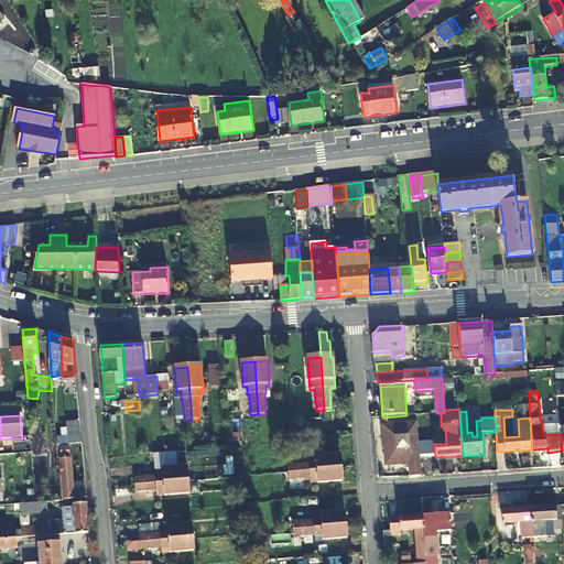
[(68,436),(80,435),(79,420),(66,421),(68,436)]
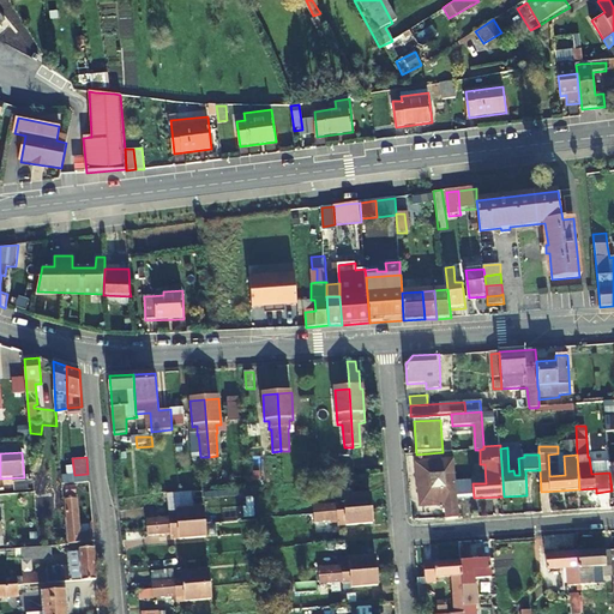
[(459,517),(455,461),(417,464),(422,507),(446,505),(447,518),(459,517)]
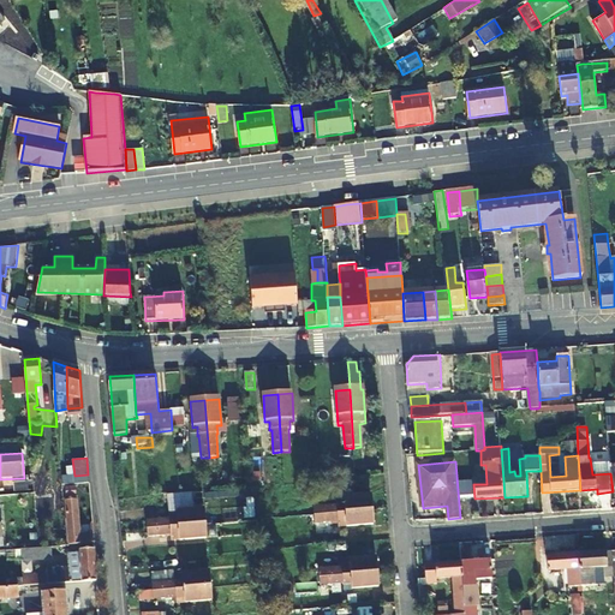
[(370,487),(370,478),(352,481),(353,489),(370,487)]
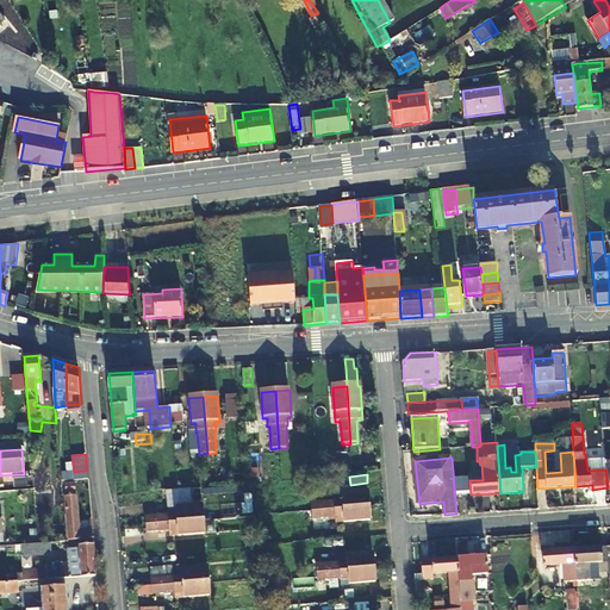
[(54,491),(37,492),(37,506),(55,505),(54,491)]
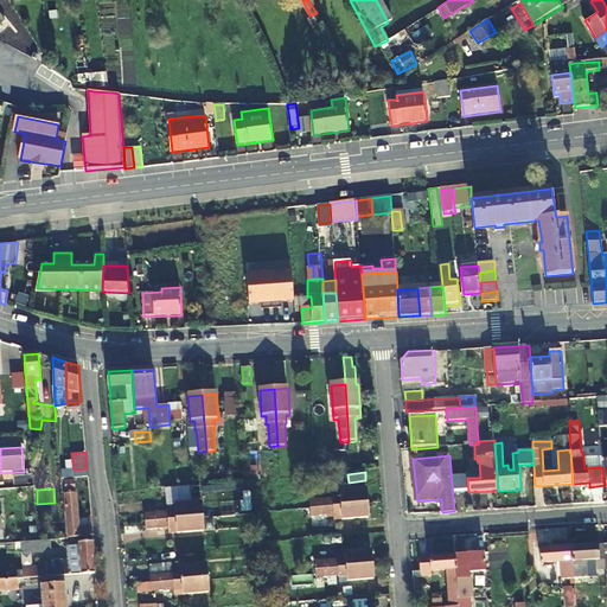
[(310,508),(368,503),(366,491),(332,493),(332,499),(310,502),(310,508)]
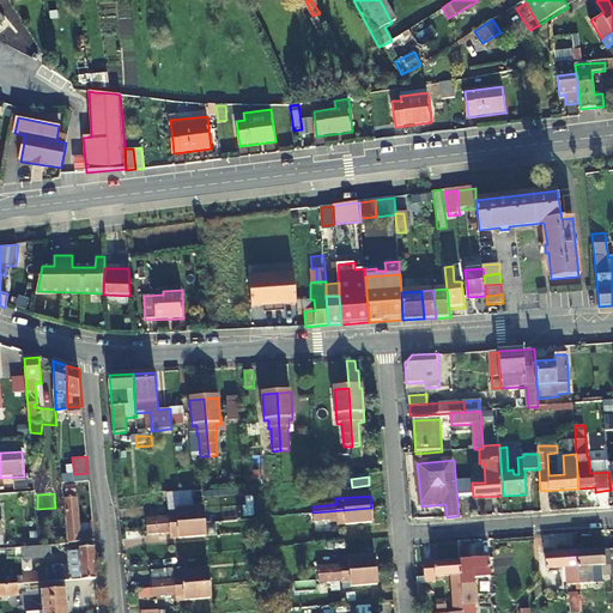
[(67,535),(66,535),(67,545),(93,541),(92,532),(79,532),(77,499),(65,501),(67,535)]
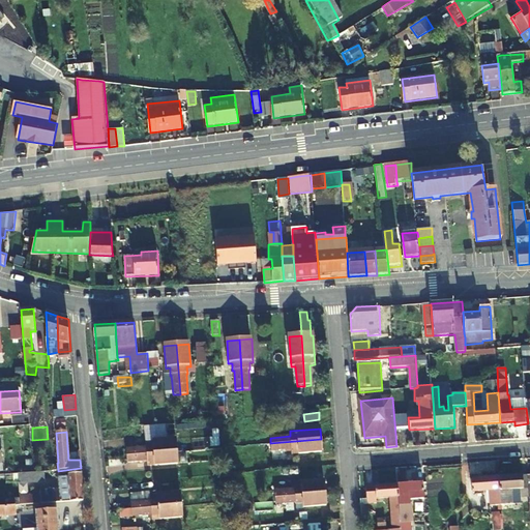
[(126,455),(177,451),(176,439),(145,441),(146,447),(125,449),(126,455)]
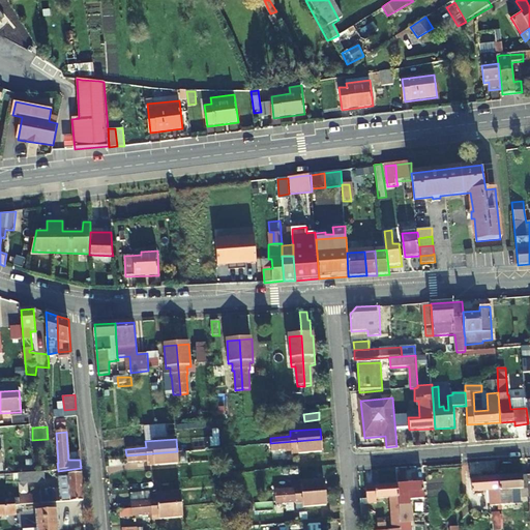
[(321,439),(270,443),(271,451),(291,449),(292,454),(322,452),(321,439)]
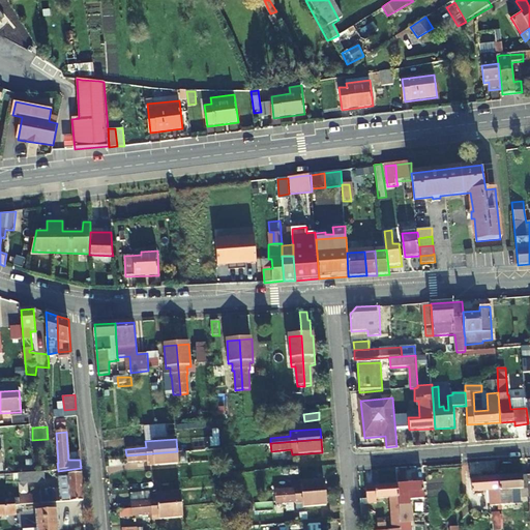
[(177,451),(126,455),(126,463),(147,462),(147,467),(178,464),(177,451)]
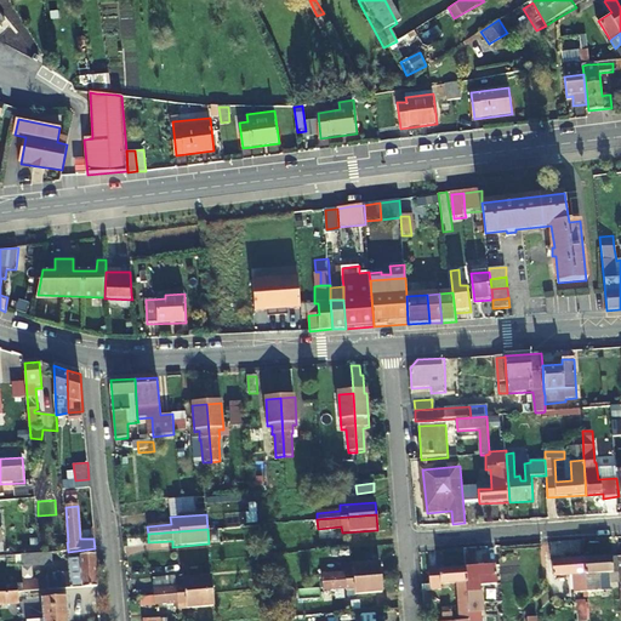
[(380,557),(380,547),(363,550),(364,558),(380,557)]
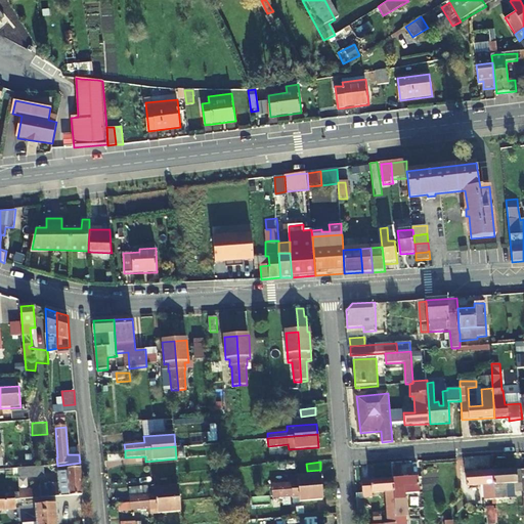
[(46,476),(45,467),(34,468),(24,469),(24,477),(46,476)]
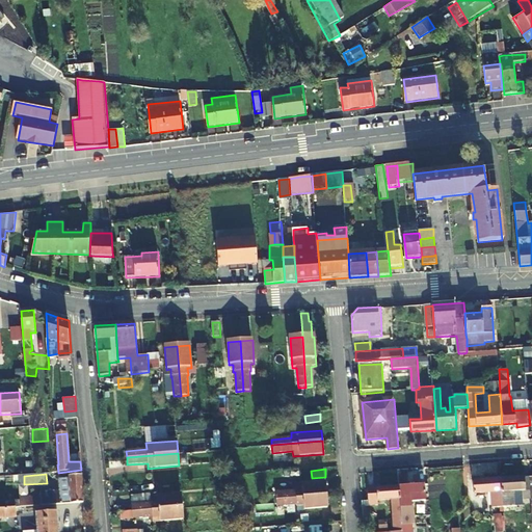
[(24,499),(25,508),(82,503),(84,503),(82,476),(57,478),(59,489),(41,491),(42,498),(24,499)]
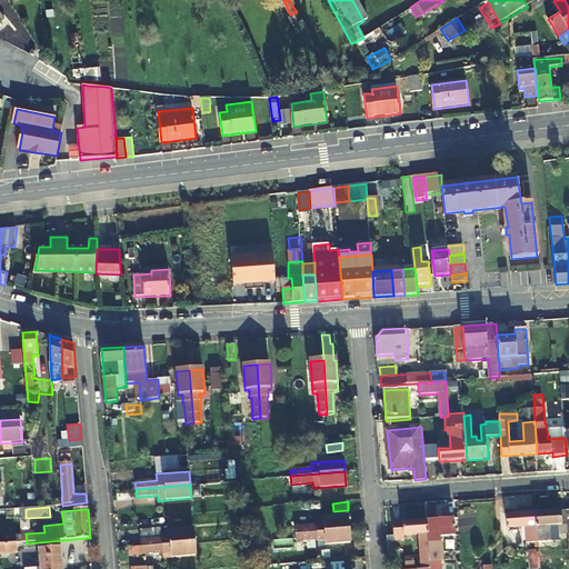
[(536,513),(539,545),(547,543),(547,542),(559,541),(558,528),(562,528),(561,511),(536,513)]
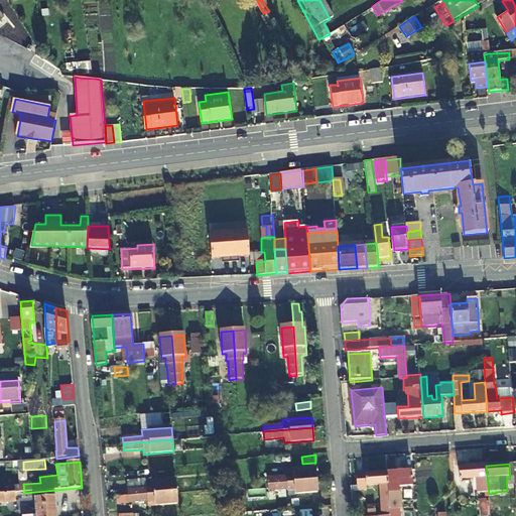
[(489,494),(486,466),(459,467),(460,480),(476,479),(477,494),(489,494)]
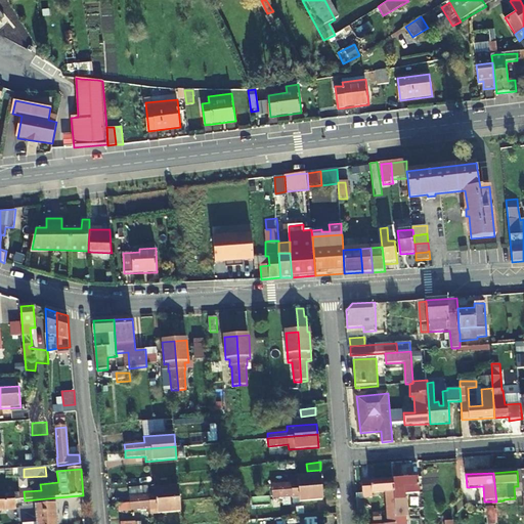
[(272,491),(321,487),(321,477),(292,479),(292,483),(271,485),(272,491)]
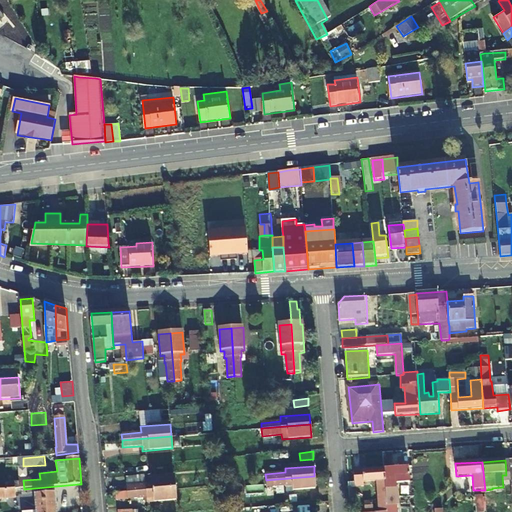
[(388,511),(387,511),(399,511),(399,504),(397,504),(396,483),(410,482),(409,467),(384,469),(387,505),(388,511)]
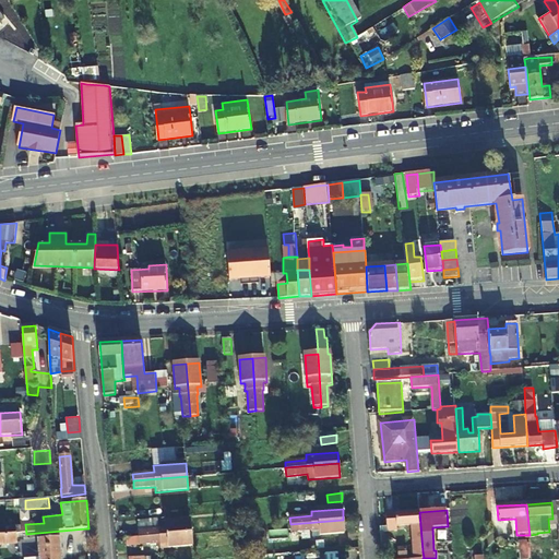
[(379,528),(380,533),(399,533),(397,527),(412,526),(415,558),(419,558),(424,558),(423,551),(419,512),(387,514),(388,527),(379,528)]
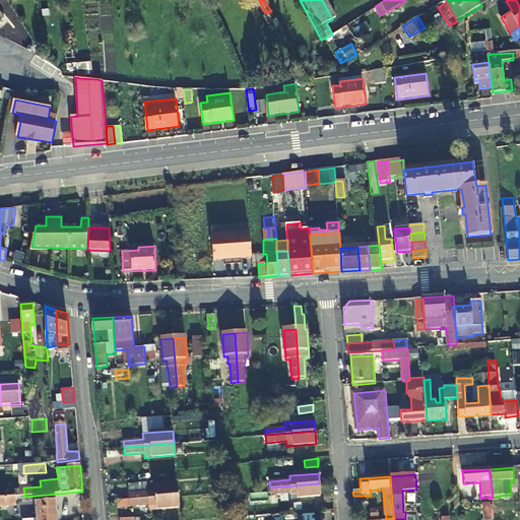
[(118,501),(178,496),(177,483),(147,486),(148,493),(118,496),(118,501)]
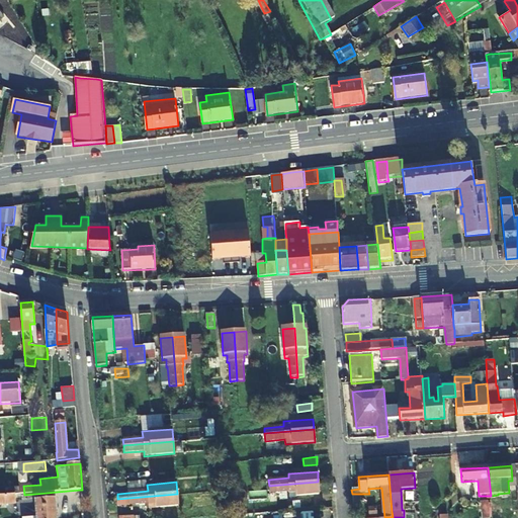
[(318,482),(269,486),(269,494),(289,493),(290,498),(319,495),(318,482)]
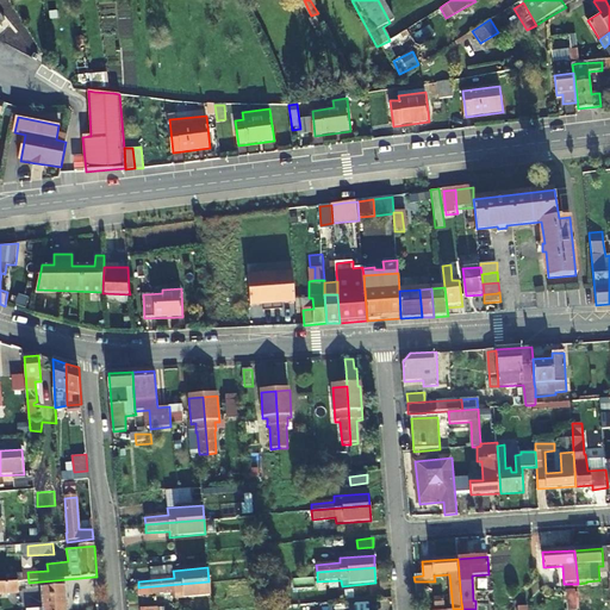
[(209,582),(138,587),(139,596),(175,592),(175,599),(210,596),(209,582)]
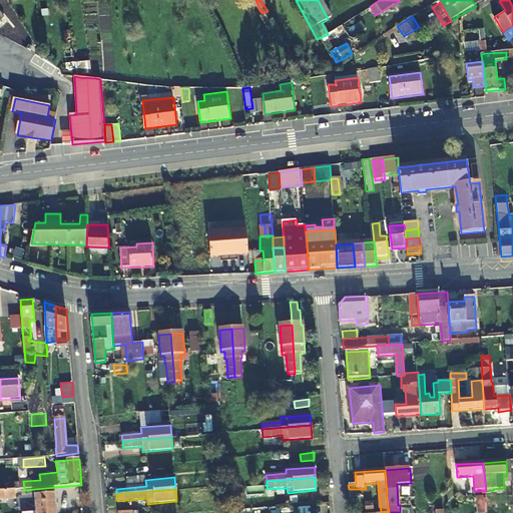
[(15,490),(14,490),(0,491),(0,500),(16,500),(15,490)]
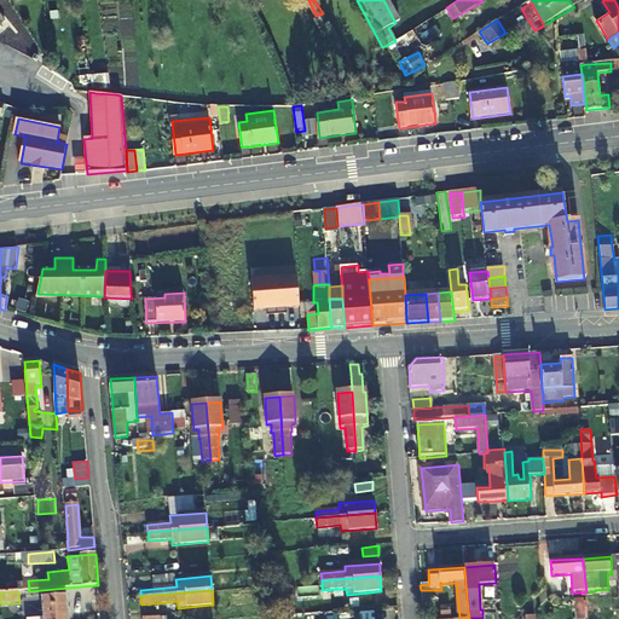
[(42,599),(44,618),(68,618),(67,596),(42,599)]
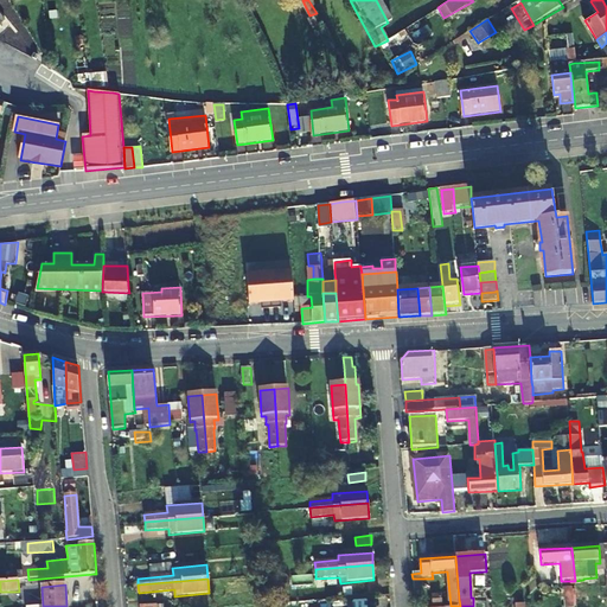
[(562,606),(573,606),(573,588),(563,588),(562,606)]
